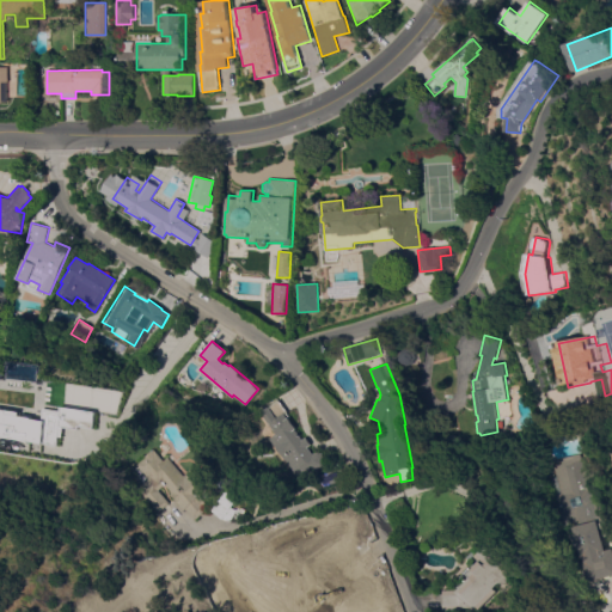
[(287,412),(286,414),(297,429),(295,429),(303,440),(306,438),(311,445),(307,447),(312,453),(319,451),(320,453),(322,453),(325,463),(323,463),(324,465),(294,475),(269,439),(275,434),(261,412),(279,401),(287,412)]
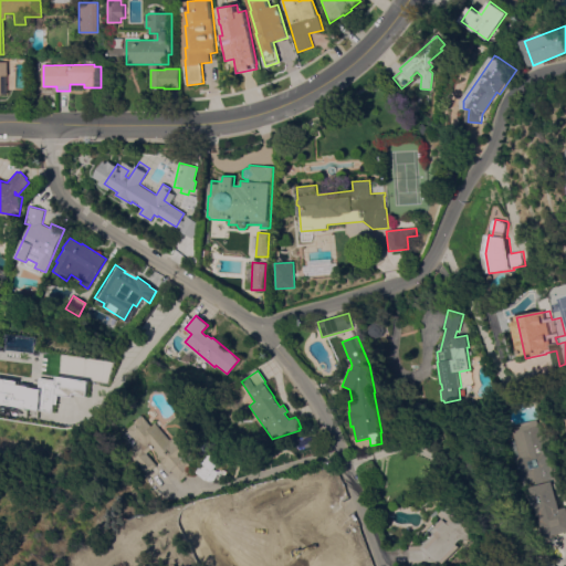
[(61,388),(62,374),(76,375),(74,390),(61,388)]
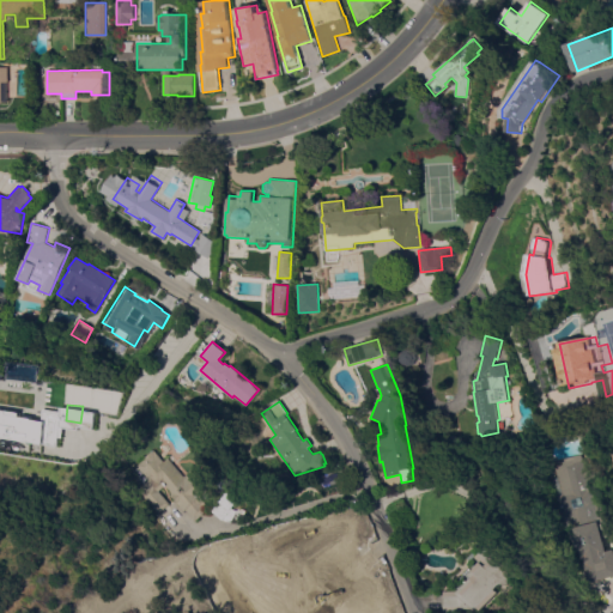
[(41,445),(41,442),(31,441),(30,450),(0,447),(0,407),(32,412),(32,408),(44,410),(44,412),(61,414),(61,418),(64,419),(62,428),(59,426),(56,448),(41,445)]
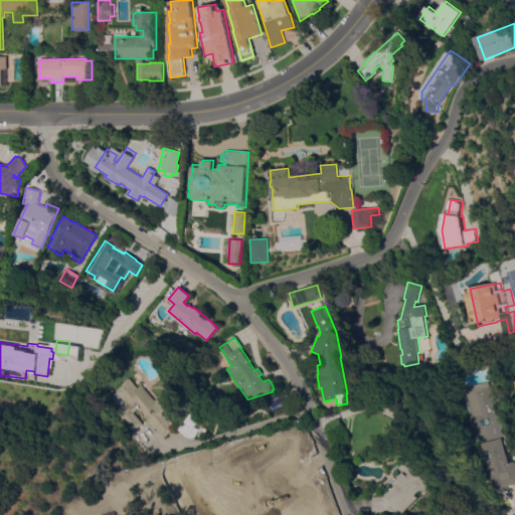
[(156,400),(166,391),(180,408),(169,417),(177,426),(164,438),(156,428),(154,430),(143,416),(146,414),(139,407),(134,412),(142,422),(133,432),(117,412),(127,403),(116,391),(131,378),(139,387),(143,384),(156,400)]
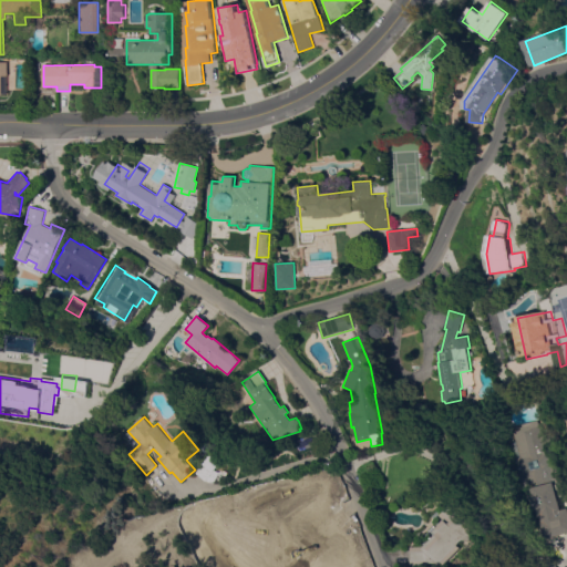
[(540,420),(542,425),(544,424),(546,433),(554,431),(564,470),(563,471),(564,476),(562,476),(566,495),(559,496),(564,509),(566,508),(566,533),(547,538),(543,522),(545,521),(544,516),(542,516),(531,477),(525,480),(518,459),(521,459),(516,443),(519,442),(517,432),(525,430),(523,424),(540,420)]
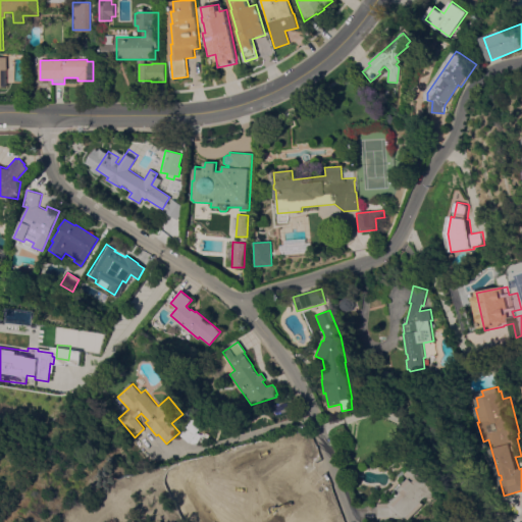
[(206,424),(198,432),(209,437),(206,445),(200,441),(198,446),(190,444),(180,434),(198,417),(206,424)]
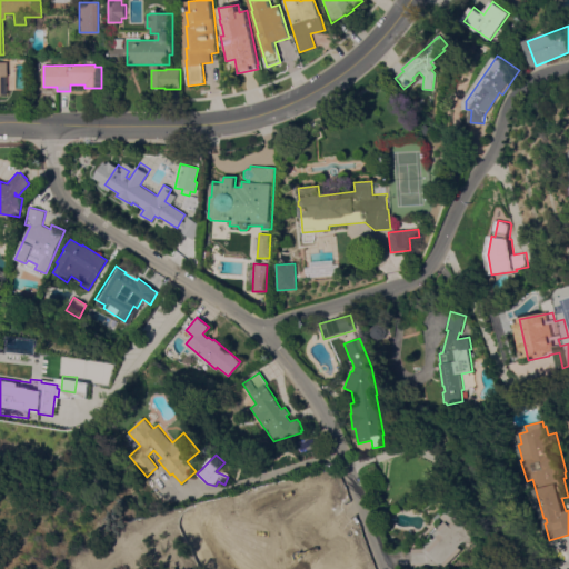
[(457,547),(461,550),(445,566),(442,563),(440,566),(417,566),(417,568),(410,568),(410,549),(422,549),(436,536),(433,532),(443,522),(439,518),(451,503),(455,507),(453,508),(459,513),(460,512),(469,520),(470,541),(462,542),(457,547)]
